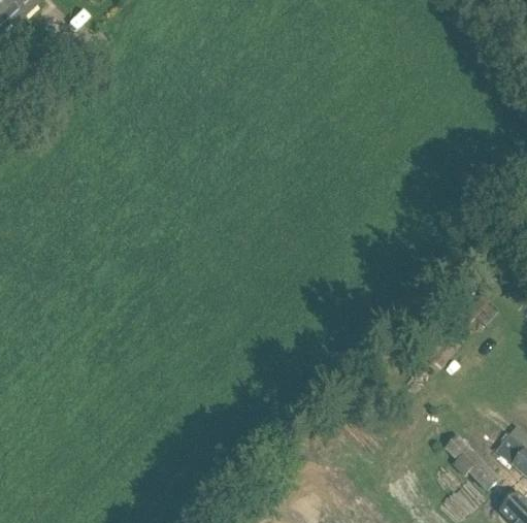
[(0,0),(0,31),(10,22),(20,14),(6,0),(0,0)]
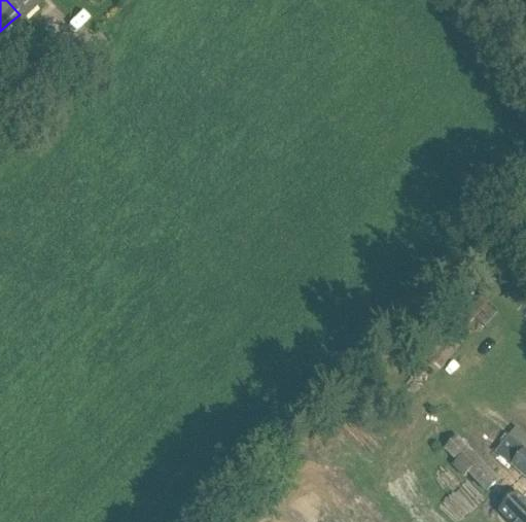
[(6,0),(20,14),(22,16),(38,2),(37,0),(6,0)]
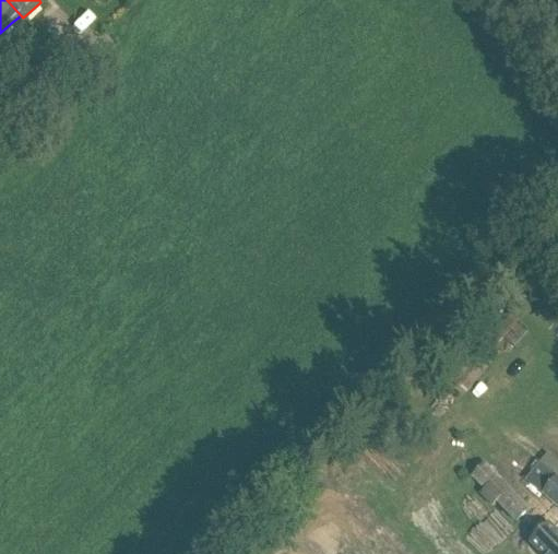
[(524,476),(541,490),(557,504),(557,472),(557,473),(538,457),(524,476)]
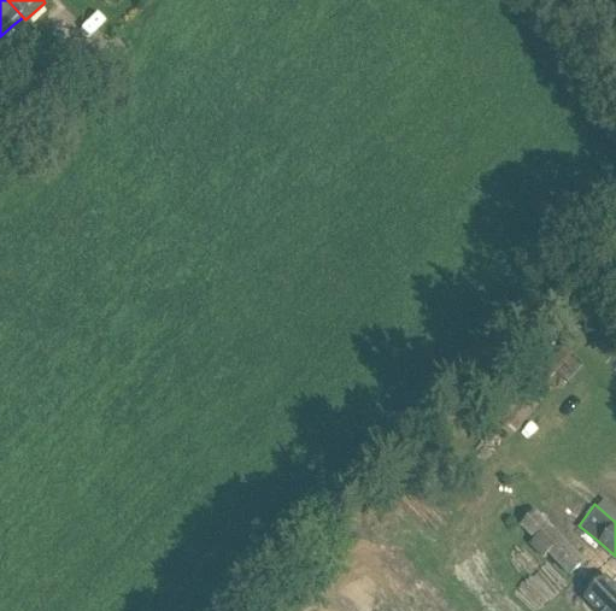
[(541,554),(546,550),(563,534),(535,505),(517,521),(533,536),(528,540),(541,554)]
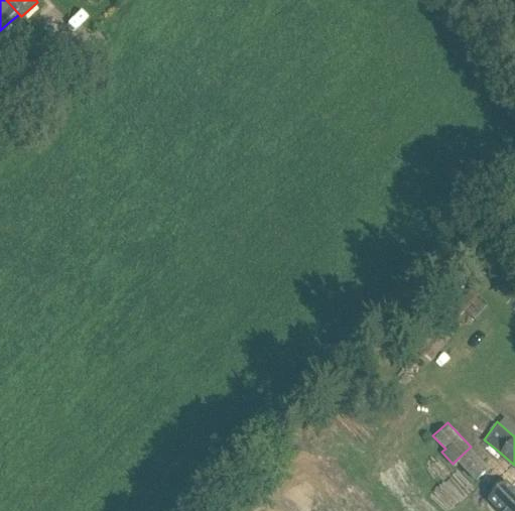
[(471,446),(457,460),(474,479),(488,465),(471,446)]
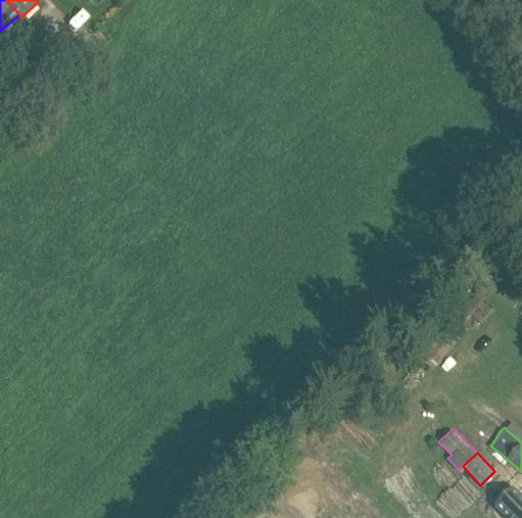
[(297,484),(302,489),(312,480),(305,475),(297,484)]
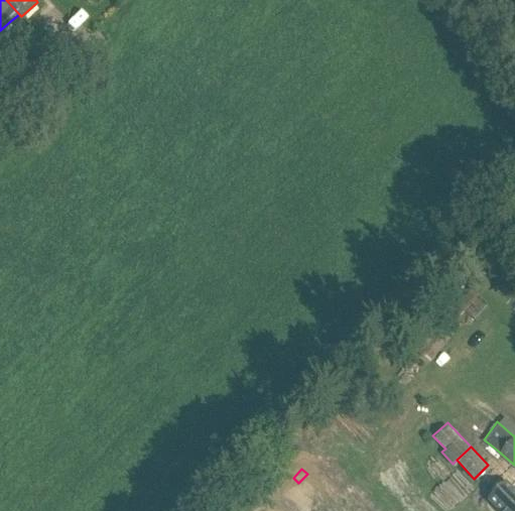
[(514,510),(514,488),(507,480),(489,498),(501,510),(514,510)]
